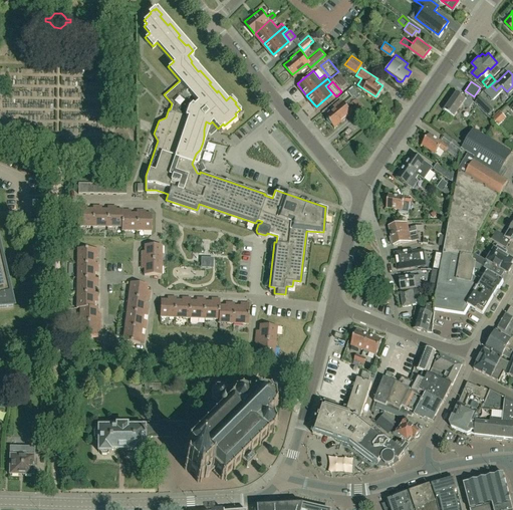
[(351,110),(351,111),(353,109),(362,119),(370,112),(356,95),(355,96),(354,94),(358,91),(351,84),(347,87),(347,88),(346,88),(351,93),(342,100),(340,97),(330,105),(332,107),(325,113),(334,124),(351,110)]
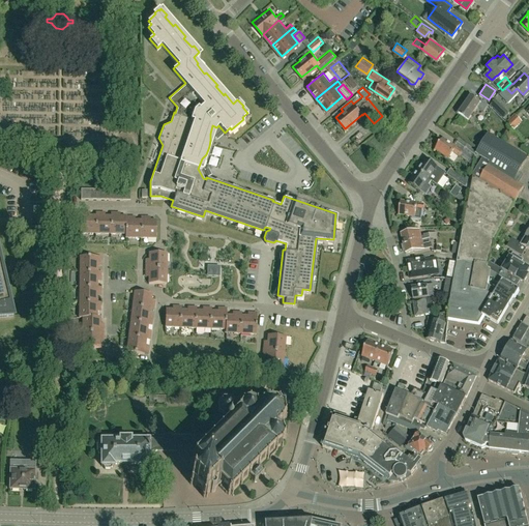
[(468,117),(476,104),(482,109),(488,101),(480,96),(479,98),(470,92),(458,111),(468,117)]
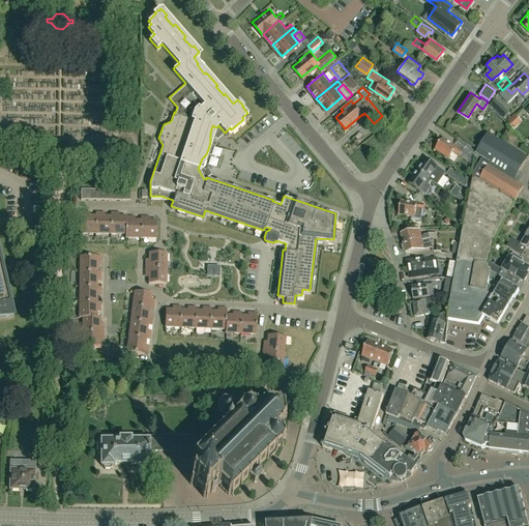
[(503,105),(495,97),(490,103),(498,110),(503,105)]
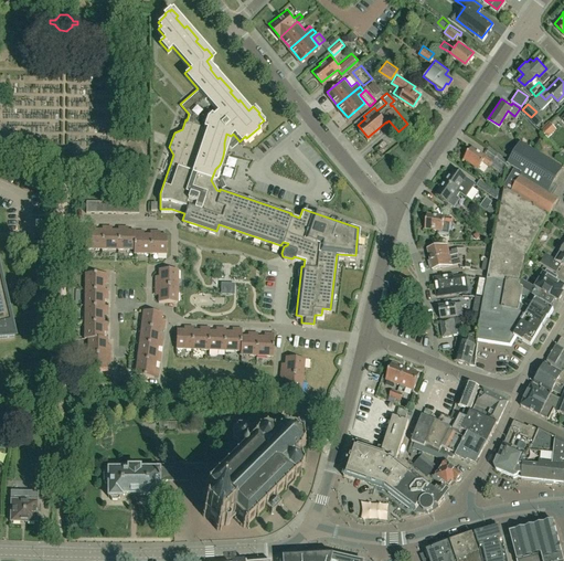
[(540,127),(546,135),(556,126),(549,119),(540,127)]
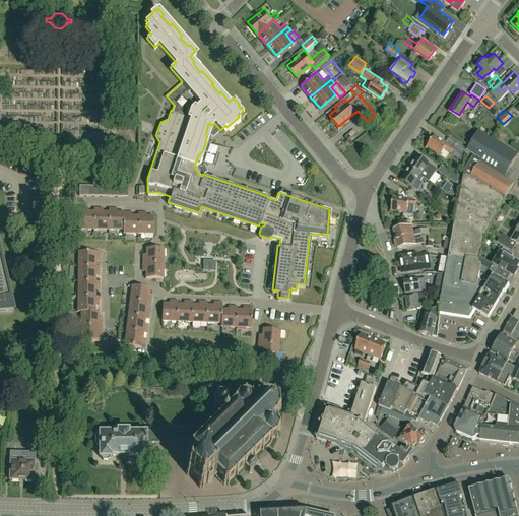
[(463,170),(504,195),(505,194),(513,179),(504,174),(517,150),(478,127),(465,147),(472,151),(462,169),(463,170)]
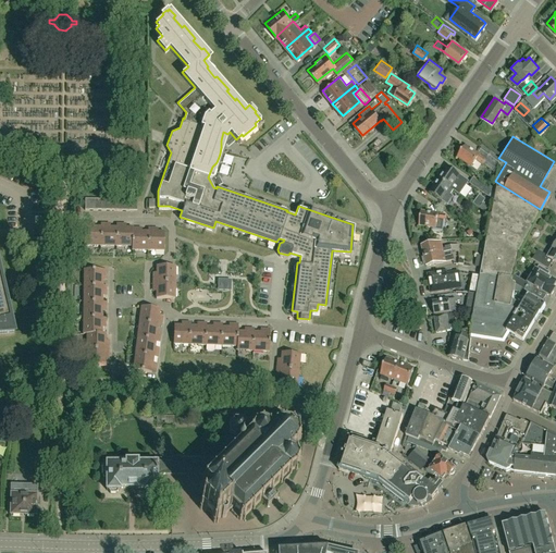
[(470,163),(476,156),(481,160),(485,156),(465,142),(456,154),(470,163)]
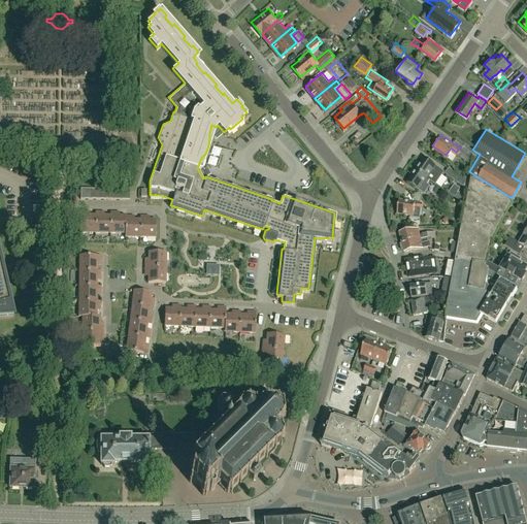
[(0,143),(4,146),(9,141),(5,136),(0,141),(0,143)]
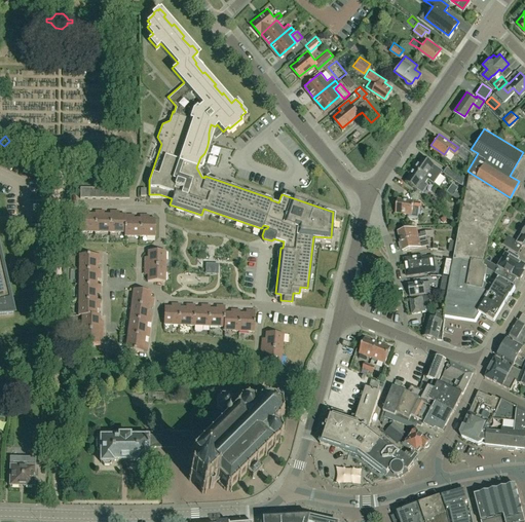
[(459,148),(469,154),(470,151),(471,147),(463,142),(459,148)]
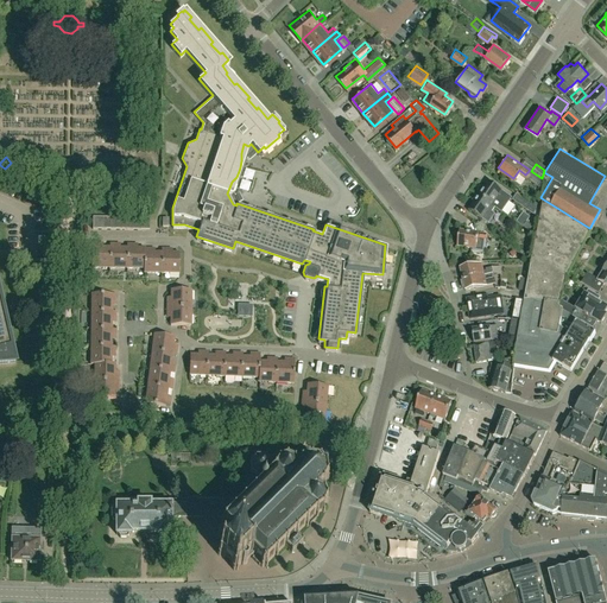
[(511,194),(506,190),(500,188),(501,186),(487,177),(478,191),(484,196),(501,208),(511,194)]
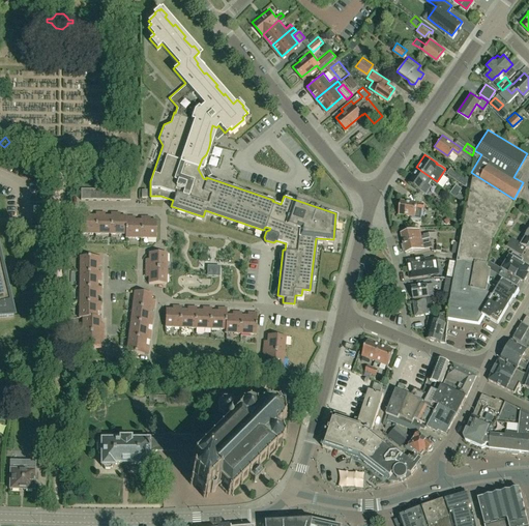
[(112,177),(117,174),(113,167),(108,171),(112,177)]
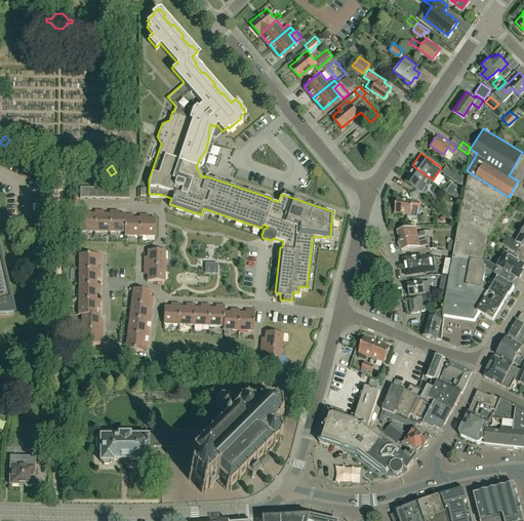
[(433,179),(417,169),(412,165),(404,177),(415,186),(421,190),(427,183),(424,181),(427,176),(432,181),(433,179)]
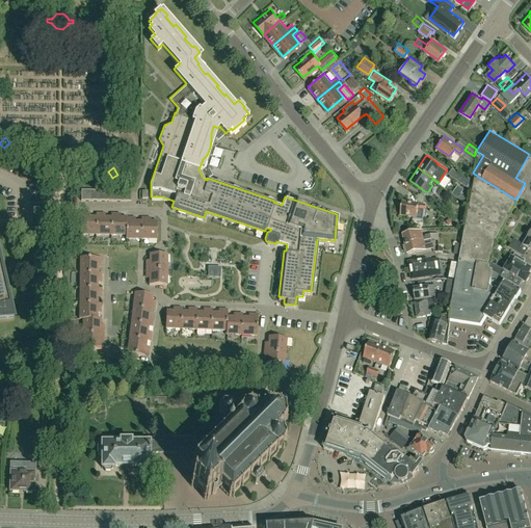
[(473,181),(461,173),(457,179),(471,187),(473,181)]
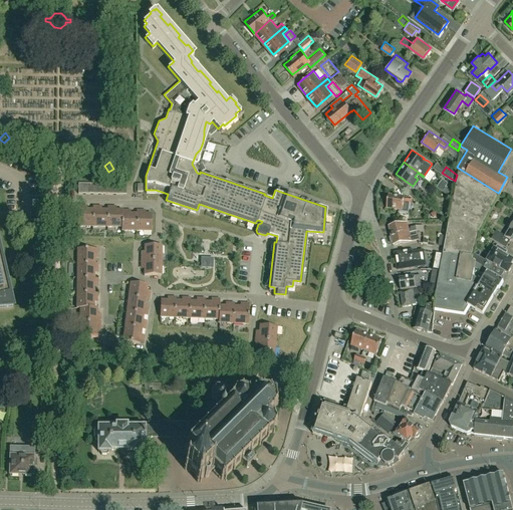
[(484,220),(498,193),(458,168),(452,203),(443,250),(442,250),(436,281),(435,299),(431,329),(432,329),(435,305),(463,309),(467,302),(469,288),(471,279),(475,260),(472,257),(473,254),(479,229),(484,220)]
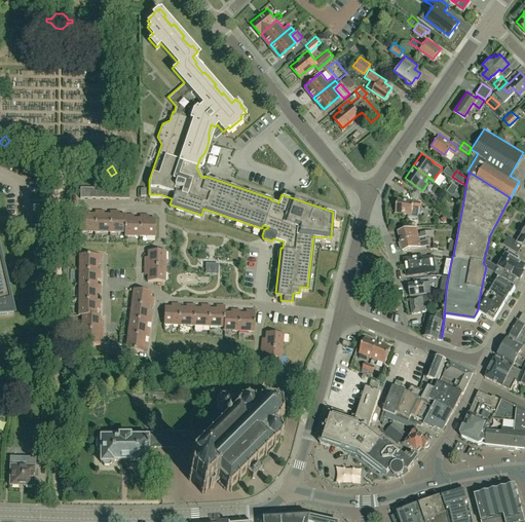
[(121,185),(111,185),(81,184),(81,194),(121,195),(121,185)]
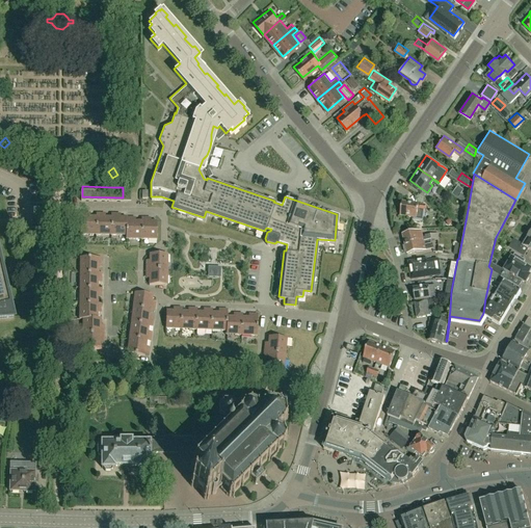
[(425,202),(423,201),(401,199),(399,212),(416,214),(417,207),(424,208),(425,202)]
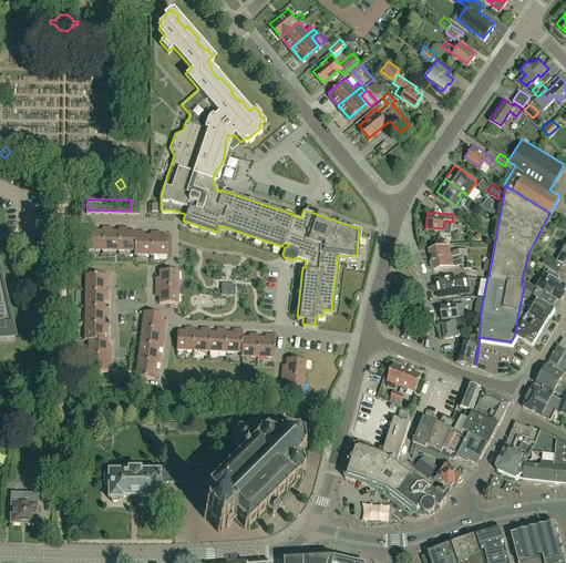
[(101,246),(101,227),(93,227),(93,224),(85,224),(84,246),(101,246)]
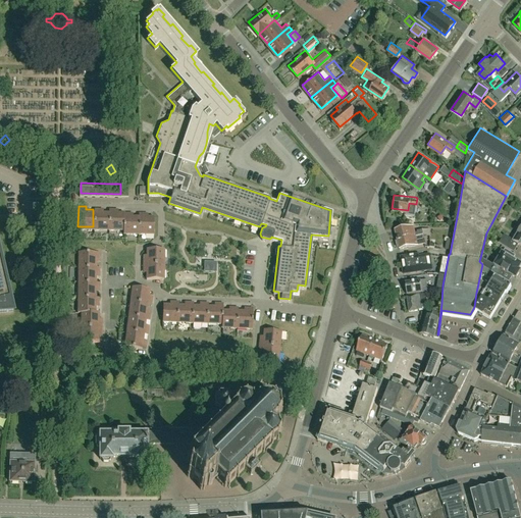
[(108,226),(108,209),(100,209),(100,206),(93,206),(93,209),(93,226),(108,226)]
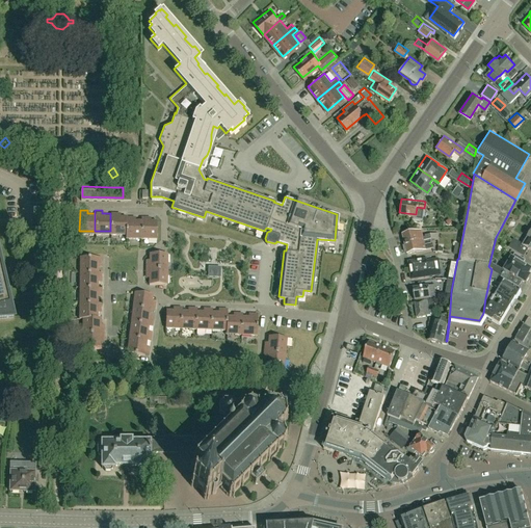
[(126,232),(126,214),(117,213),(117,210),(110,210),(110,213),(110,231),(126,232)]
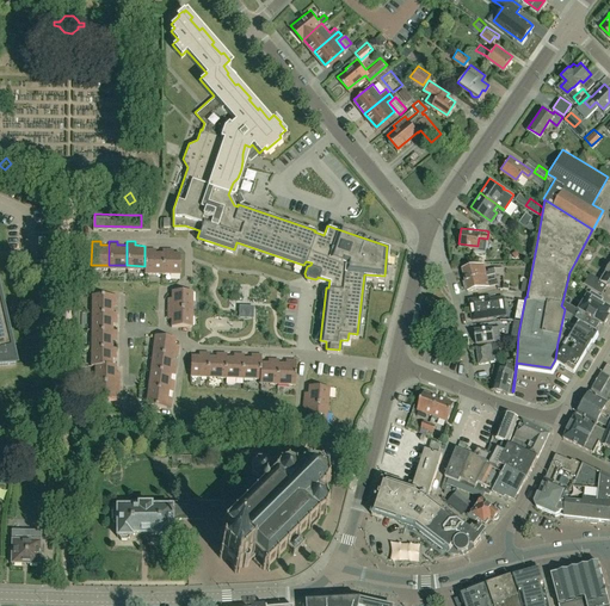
[(161,271),(161,251),(153,249),(153,246),(145,246),(145,266),(145,270),(161,271)]
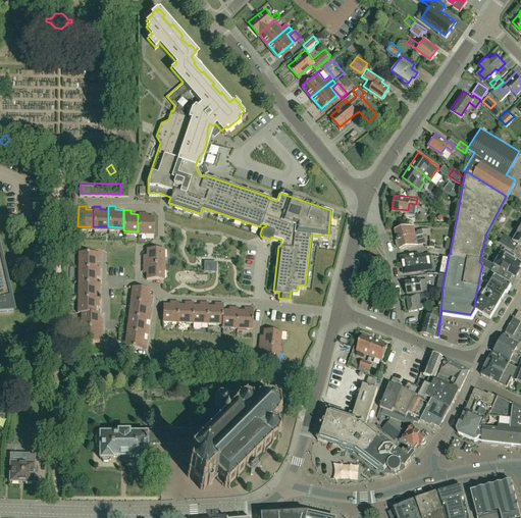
[(138,210),(138,214),(138,231),(153,231),(153,214),(145,213),(145,210),(138,210)]
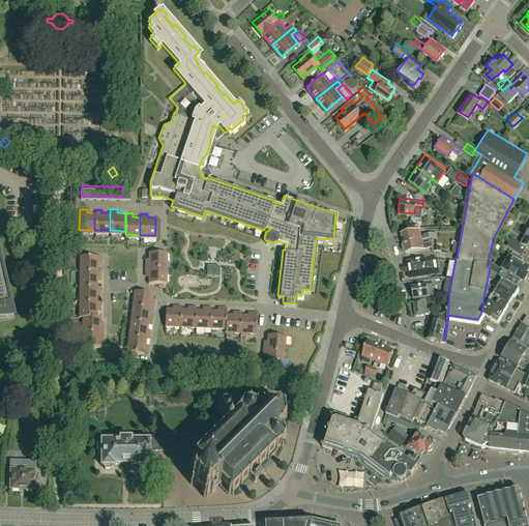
[(400,230),(402,239),(421,235),(421,236),(429,234),(436,236),(436,229),(428,229),(421,231),(422,233),(420,233),(419,226),(400,230)]
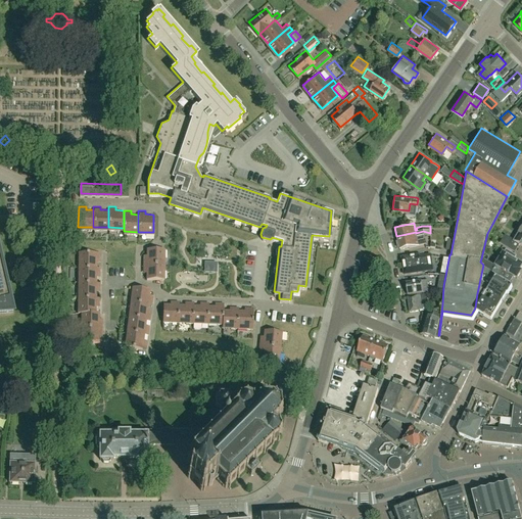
[(505,232),(500,240),(514,249),(519,241),(521,242),(521,224),(520,223),(519,223),(517,224),(516,226),(516,228),(517,230),(518,231),(514,237),(505,232)]
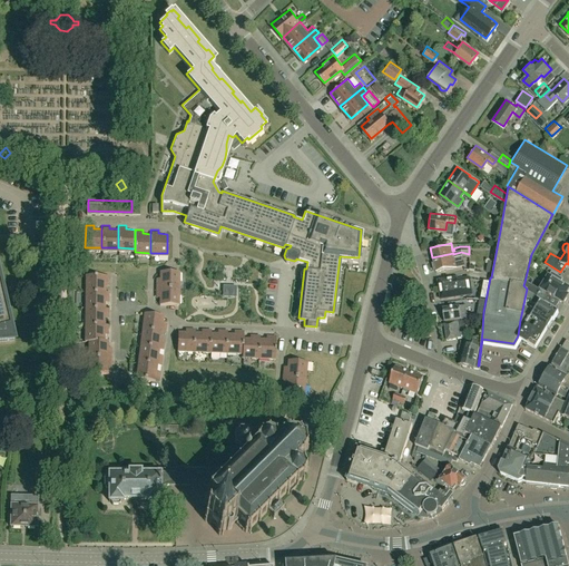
[(462,256),(454,259),(453,254),(453,253),(432,257),(435,269),(455,264),(463,262),(462,256)]
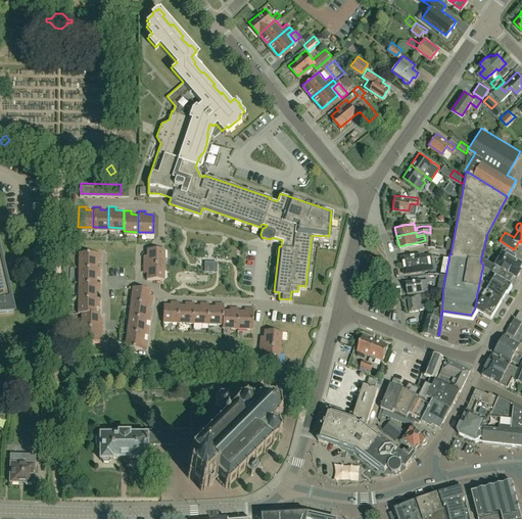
[(143,254),(143,261),(163,262),(164,246),(146,246),(146,254),(143,254)]
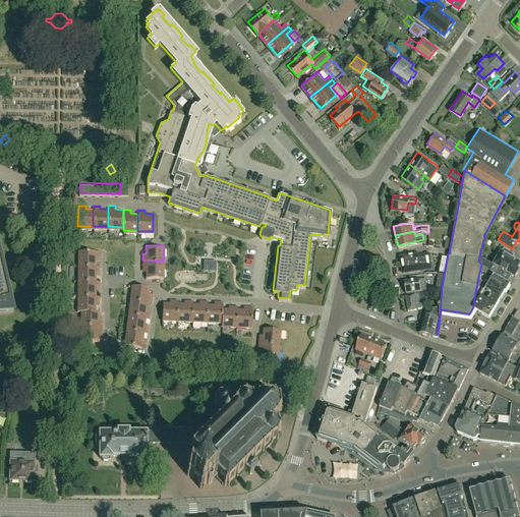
[(512,252),(503,246),(490,268),(500,274),(503,267),(514,274),(517,268),(516,267),(519,262),(510,256),(512,252)]
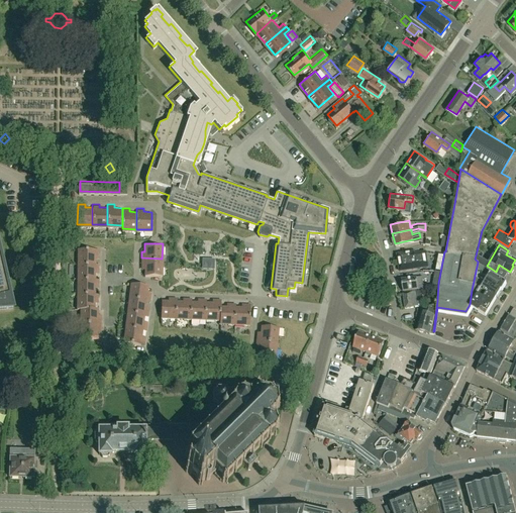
[(77,246),(77,262),(94,262),(94,253),(98,253),(98,246),(77,246)]
